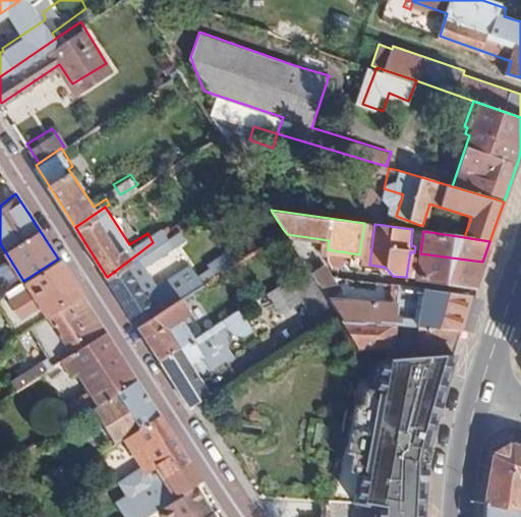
[(307,252),(301,256),(304,262),(343,321),(391,326),(397,327),(399,306),(394,305),(338,298),(339,290),(321,263),(316,266),(307,252)]
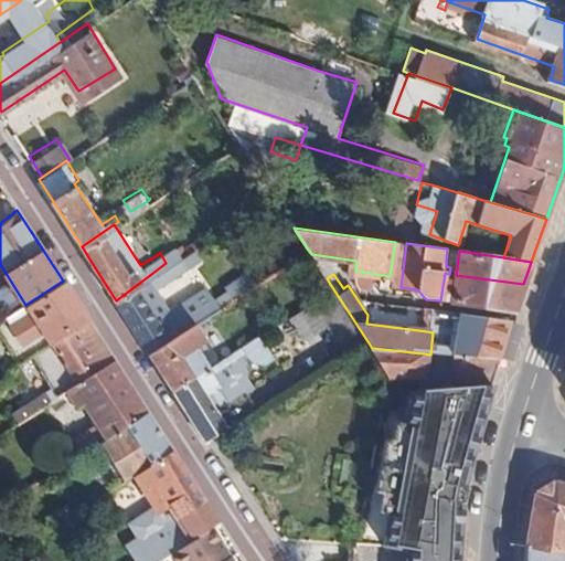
[(519,297),(523,284),(456,275),(451,302),(514,310),(519,297)]
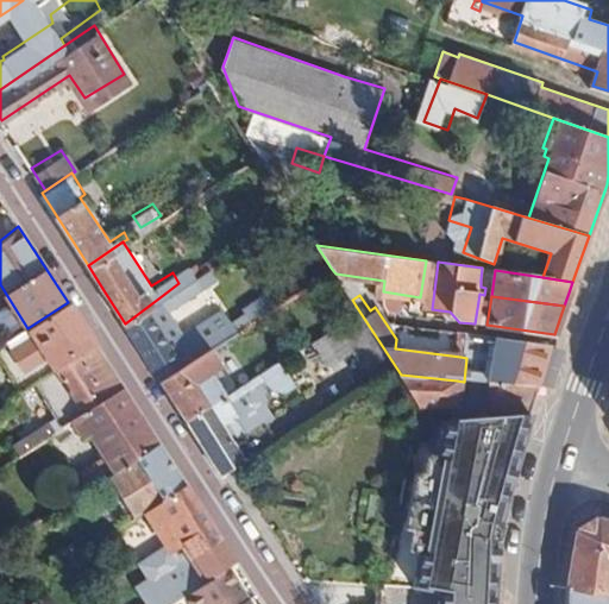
[(158,299),(125,323),(161,379),(211,347),(232,333),(237,331),(221,308),(176,337),(163,318),(168,315),(158,299)]
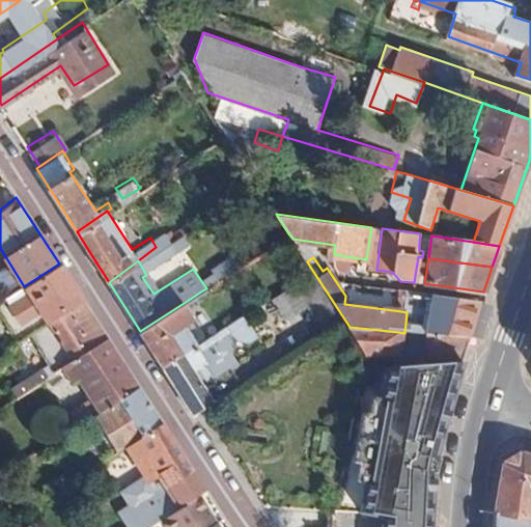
[(80,297),(59,264),(24,286),(0,301),(0,312),(17,341),(28,335),(45,320),(80,297)]
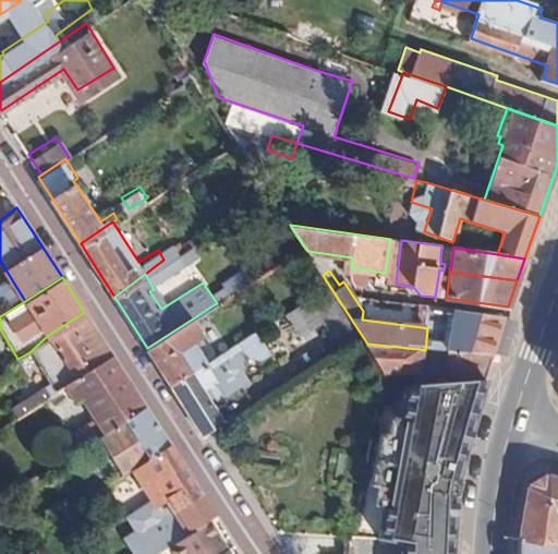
[(213,305),(193,318),(197,325),(217,312),(213,305)]
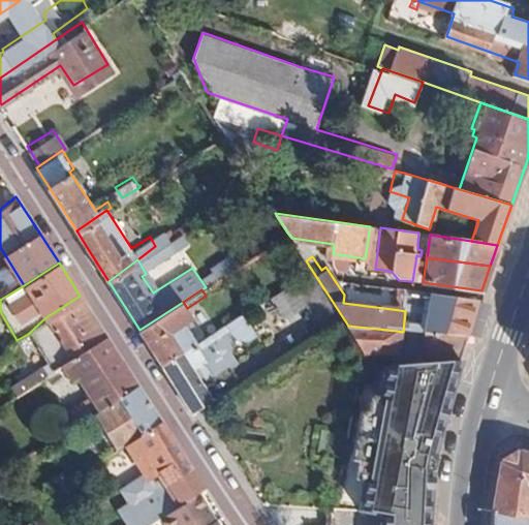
[(403,289),(400,310),(405,311),(415,312),(418,291),(403,289)]
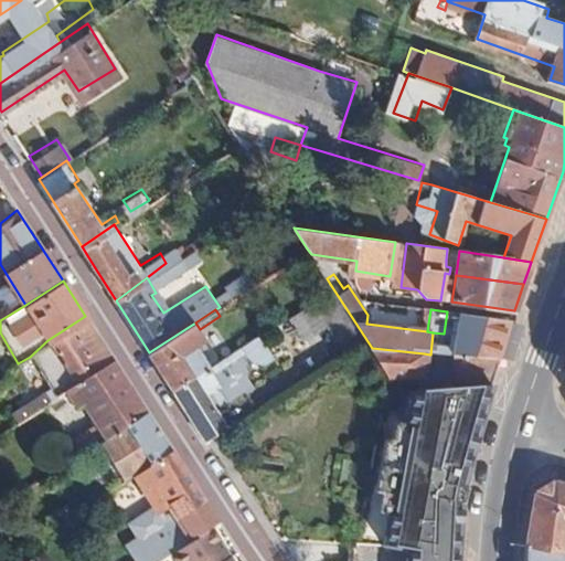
[(452,358),(500,357),(502,348),(507,332),(511,320),(459,314),(452,358)]
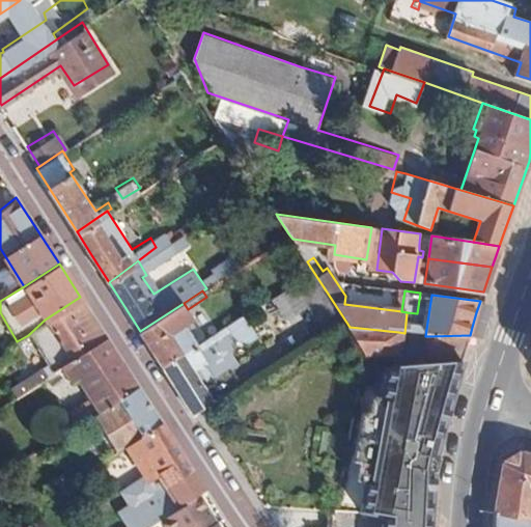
[(107,338),(80,297),(45,320),(28,335),(47,364),(9,389),(16,397),(62,367),(107,338)]
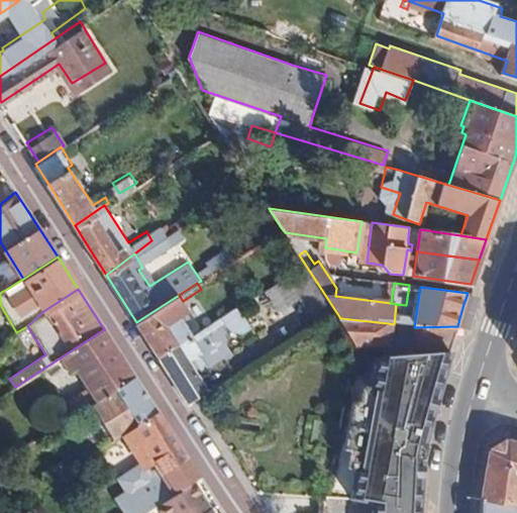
[(179,295),(136,322),(141,329),(158,354),(190,333),(200,327),(183,301),(179,295)]
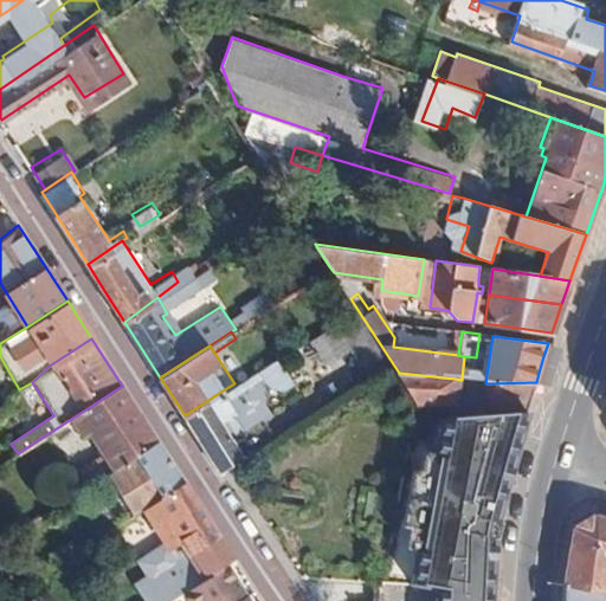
[(455,379),(399,373),(403,377),(419,404),(450,406),(455,379)]
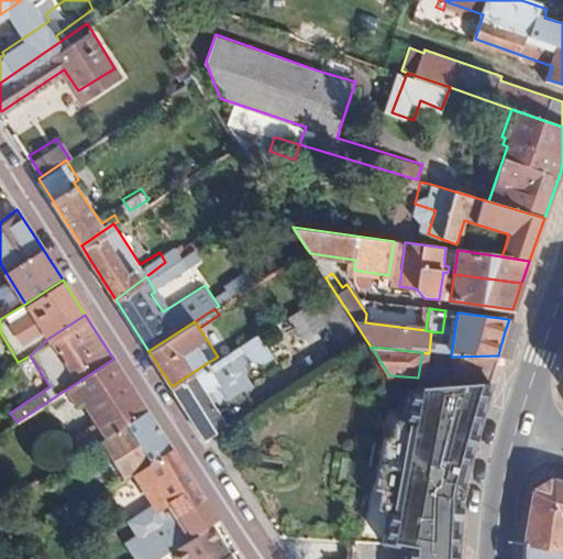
[(452,377),(453,383),(490,381),(495,366),(498,355),(451,357),(452,377)]
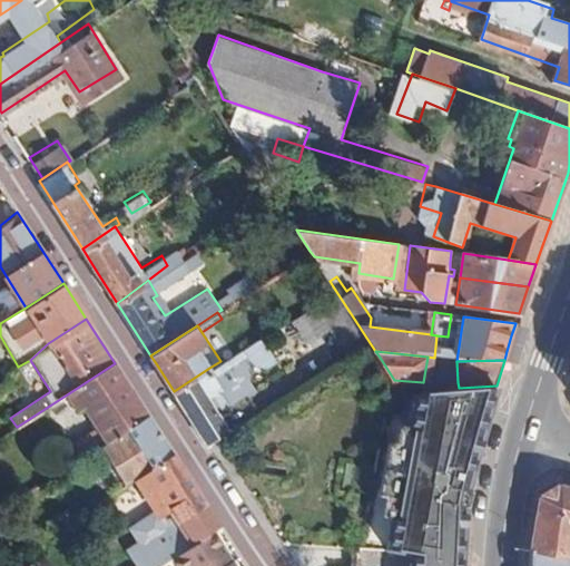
[(147,413),(115,363),(67,394),(79,413),(88,410),(95,421),(69,437),(81,455),(100,443),(114,435),(147,413)]
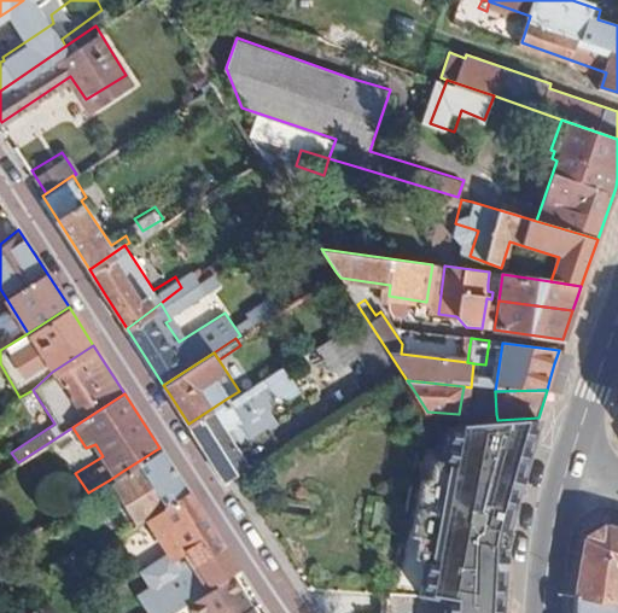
[(227,398),(188,424),(219,471),(225,478),(280,442),(268,422),(240,439),(231,425),(240,419),(227,398)]
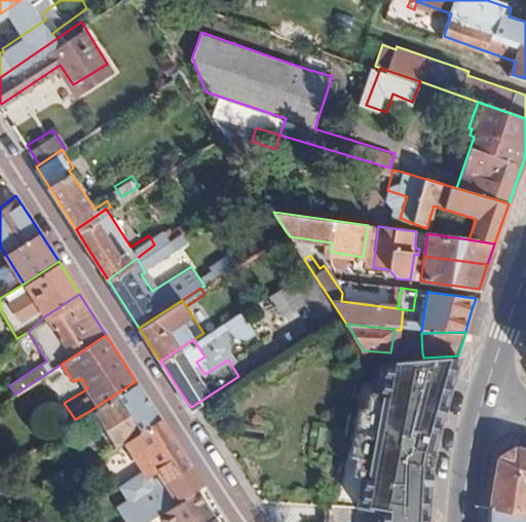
[(378,521),(425,521),(429,448),(458,356),(382,362),(377,394),(382,396),(379,418),(370,417),(365,447),(372,450),(371,475),(360,475),(358,502),(377,507),(378,521)]
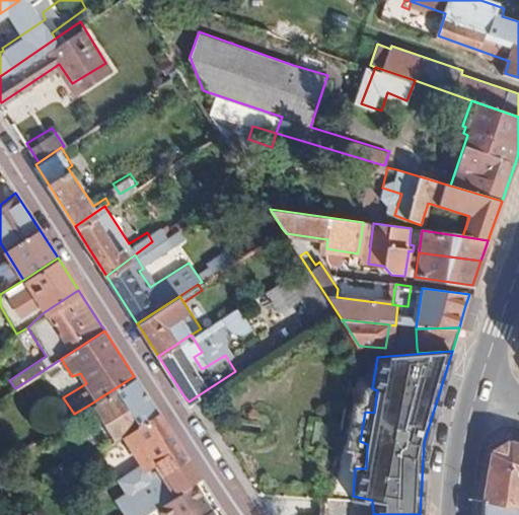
[(156,411),(134,376),(103,395),(91,403),(114,438),(123,432),(156,411)]
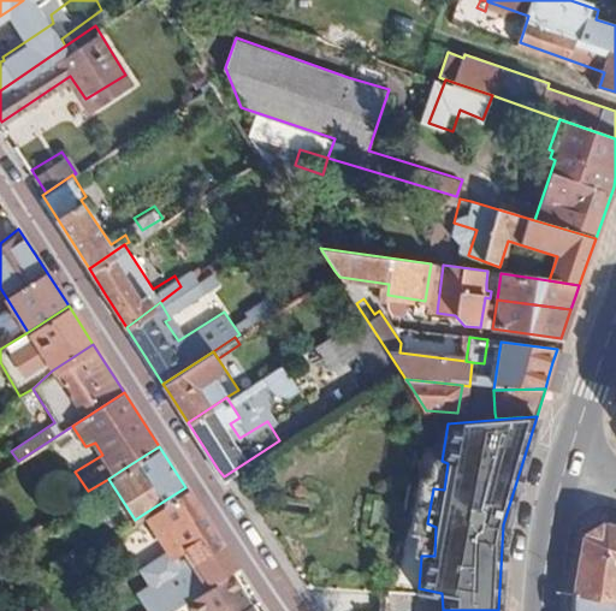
[(236,567),(185,487),(146,512),(170,550),(142,568),(153,583),(138,592),(150,610),(167,610),(185,599),(229,570),(236,567)]
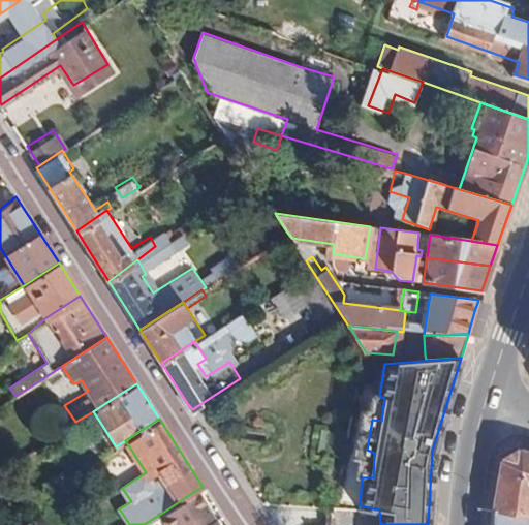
[(528,449),(523,446),(502,457),(498,482),(494,506),(528,515),(528,514),(528,449)]
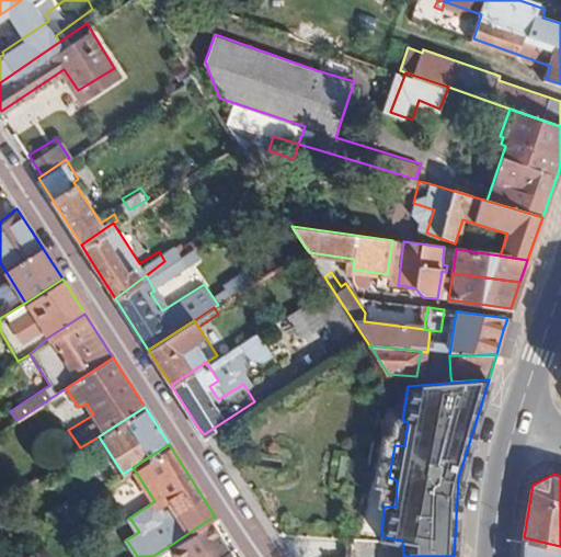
[(232,556),(208,520),(169,546),(175,556),(232,556)]
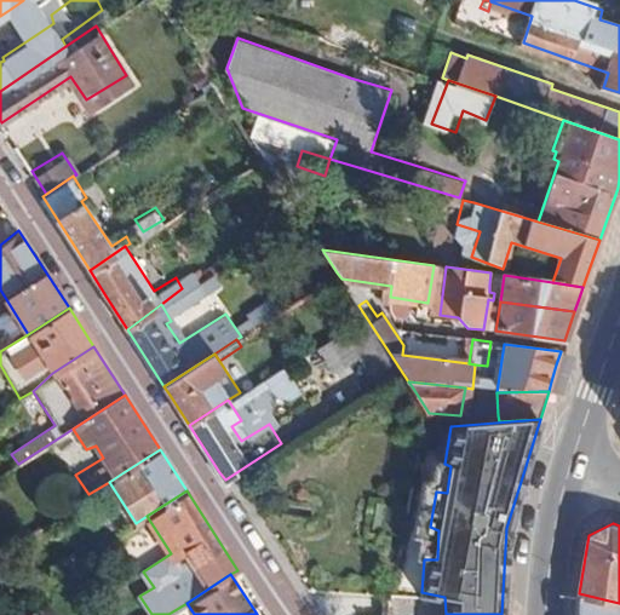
[(619,614),(619,602),(619,603),(579,593),(578,614),(619,614)]
